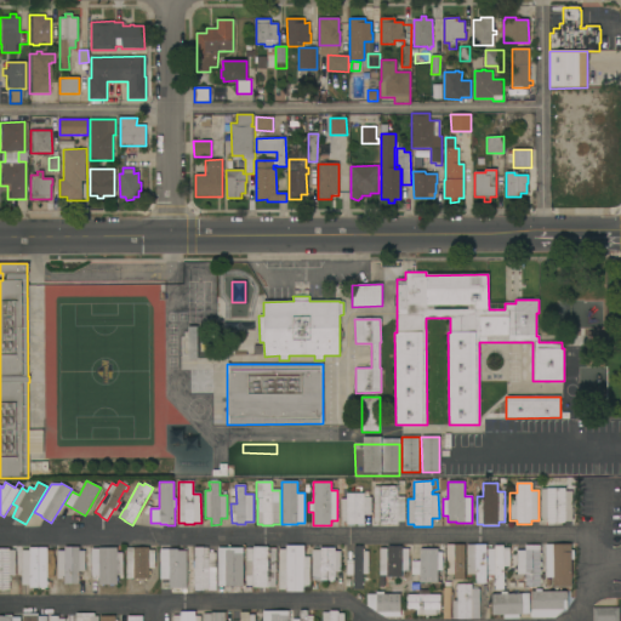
[(398,486),(398,496),(405,497),(405,522),(398,522),(398,524),(380,524),(380,522),(374,522),(374,486),(398,486)]
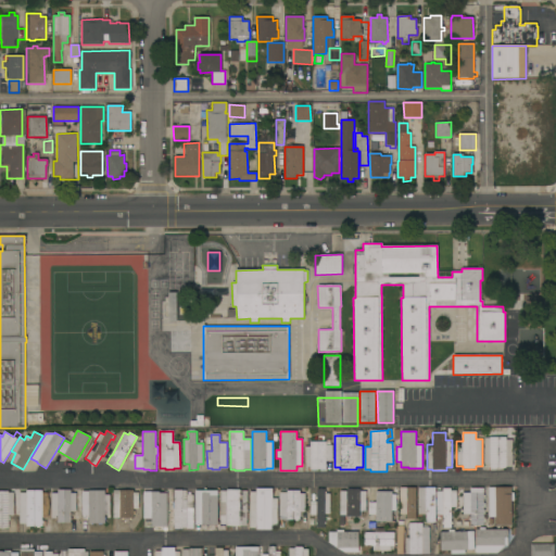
[(513,467),(506,467),(506,468),(490,468),(490,464),(483,464),(483,438),(490,438),(506,438),(506,440),(513,440),(513,467)]
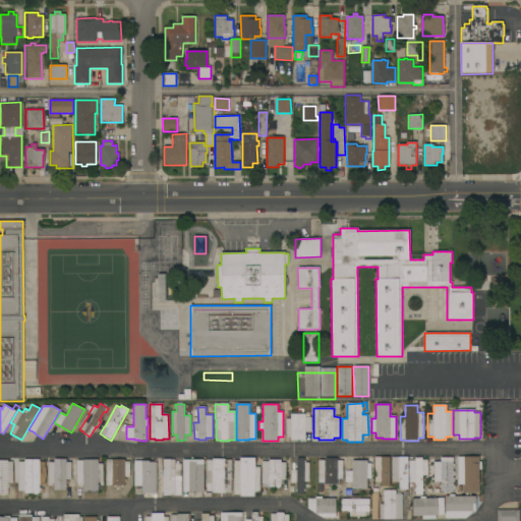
[(290,418),(290,414),(305,414),(305,417),(311,417),(311,431),(305,431),(305,440),(290,440),(290,438),(286,438),(286,418),(290,418)]
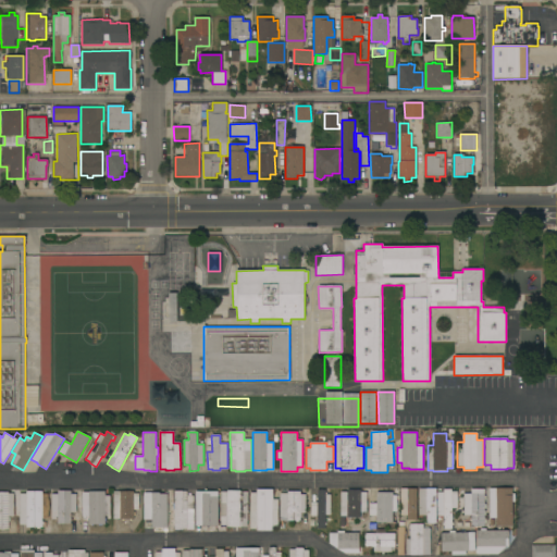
[(417,489),(417,520),(407,520),(407,515),(400,515),(400,489),(417,489)]
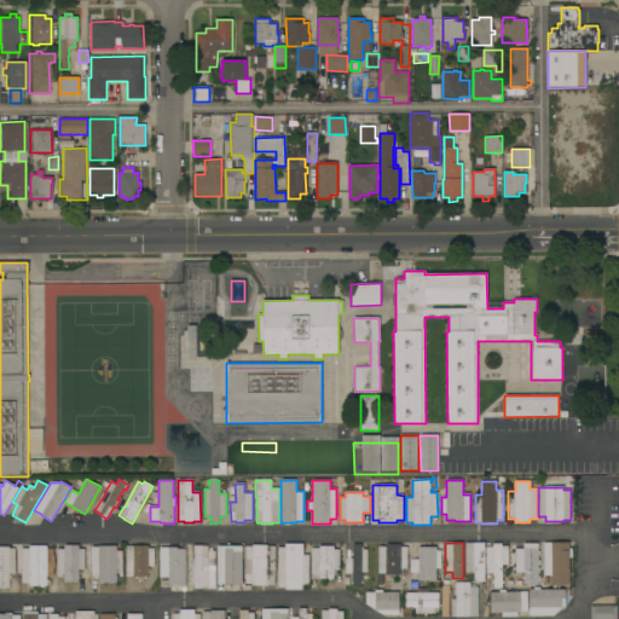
[(484,543),(485,582),(474,582),(474,573),(469,573),(469,577),(466,577),(464,543),(484,543)]
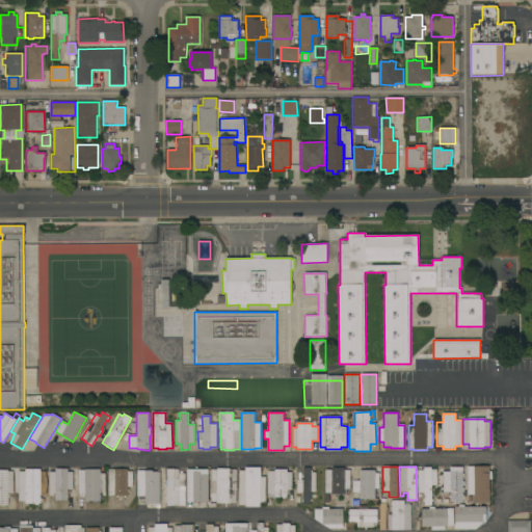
[(423,470),(423,467),(431,467),(431,470),(436,470),(436,485),(431,485),(431,505),(424,505),(424,493),(417,493),(417,470),(423,470)]
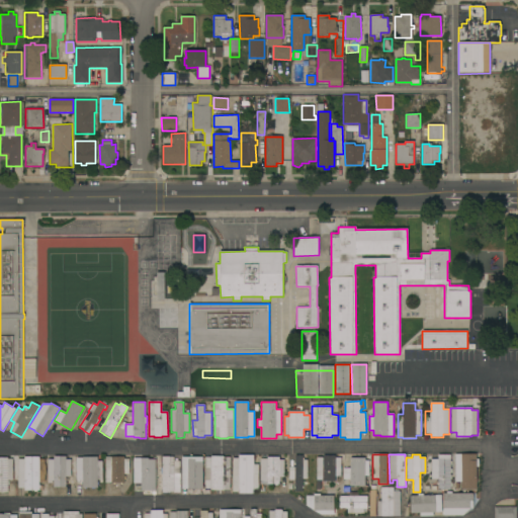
[(438,459),(438,455),(450,454),(450,490),(438,490),(438,479),(431,480),(431,459),(438,459)]
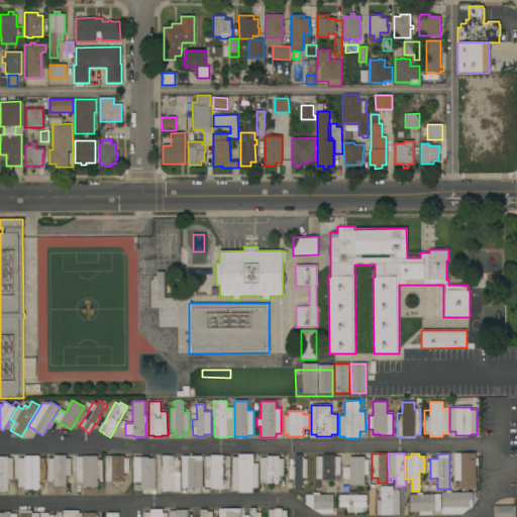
[(476,453),(476,458),(478,458),(478,467),(476,467),(476,488),(460,489),(460,481),(454,481),(454,453),(476,453)]
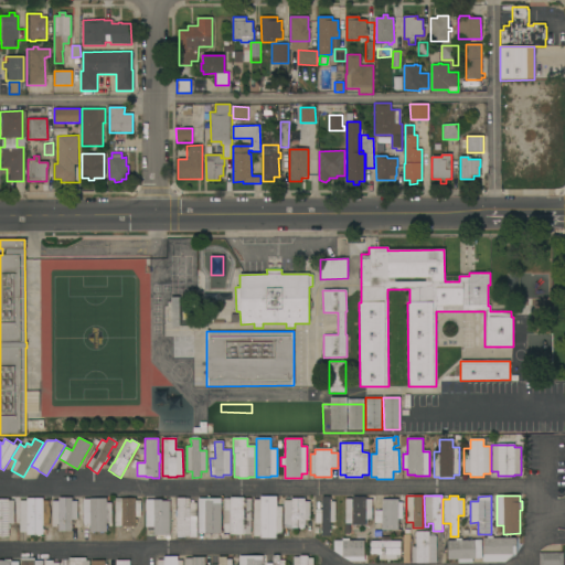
[(260,500),(260,497),(276,497),(276,507),(281,507),(281,534),(276,534),(276,539),(260,539),(260,536),(254,536),(254,500),(260,500)]
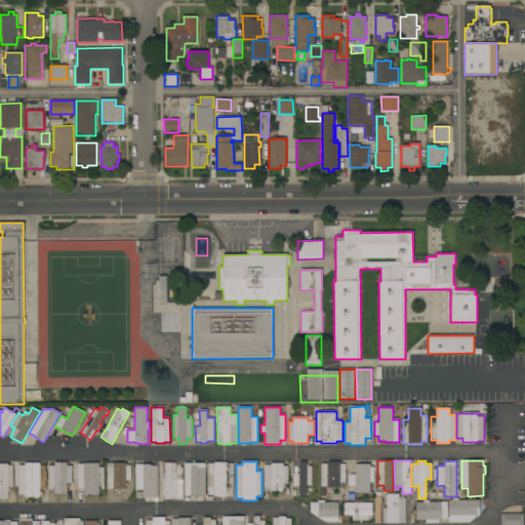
[(298,474),(299,461),(307,461),(307,467),(311,467),(311,485),(307,485),(307,498),(298,498),(298,486),(292,486),(292,474),(298,474)]
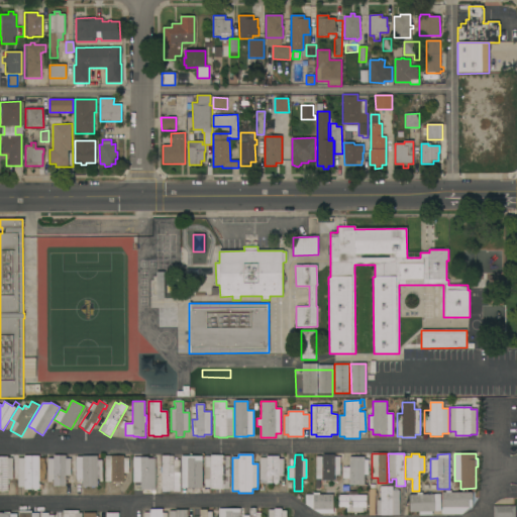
[(322,456),(322,454),(335,455),(335,457),(340,457),(340,476),(334,476),(334,481),(322,481),(322,479),(320,479),(320,489),(315,489),(316,456),(322,456)]
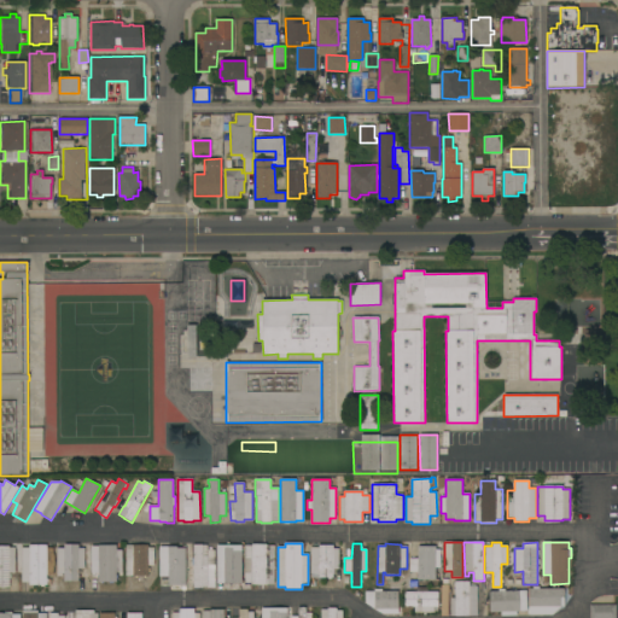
[(15,572),(10,572),(10,587),(0,587),(0,544),(7,544),(7,546),(10,546),(10,548),(15,548),(15,572)]
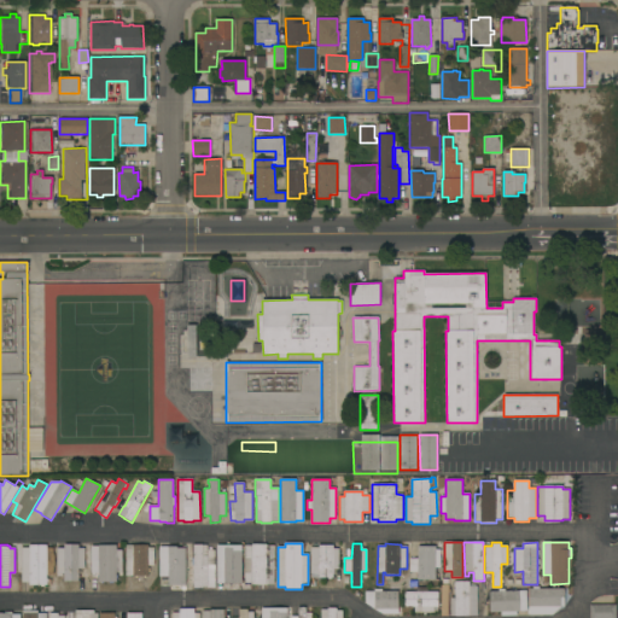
[(52,554),(53,555),(53,569),(52,569),(52,575),(47,575),(47,578),(51,578),(51,584),(47,584),(47,586),(29,586),(29,582),(22,582),(22,548),(29,548),(29,544),(47,546),(47,548),(52,548),(52,554)]
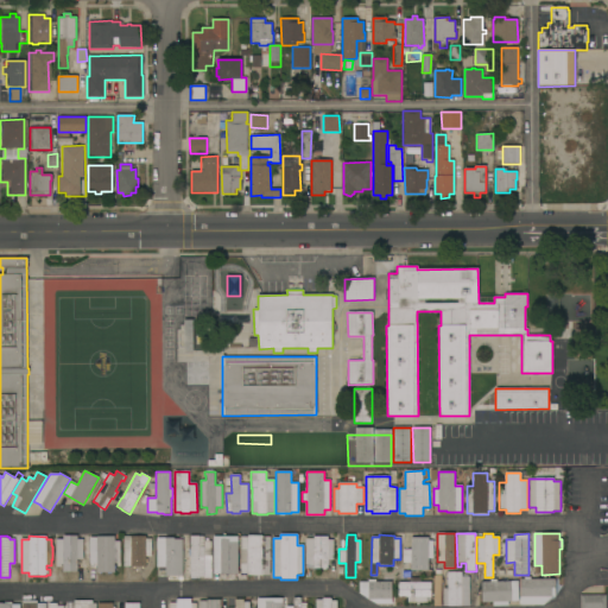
[(63,539),(63,536),(77,536),(77,539),(83,539),(83,559),(77,559),(77,572),(63,572),(63,564),(61,564),(61,567),(56,567),(56,539),(63,539)]
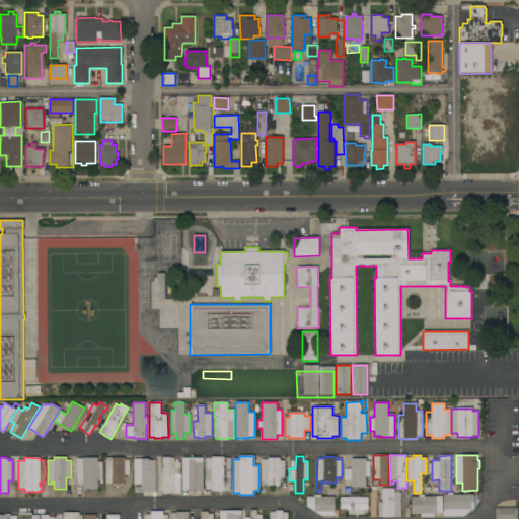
[(174,457),(174,462),(179,462),(179,494),(174,494),(174,493),(169,493),(169,494),(162,494),(162,457),(174,457)]
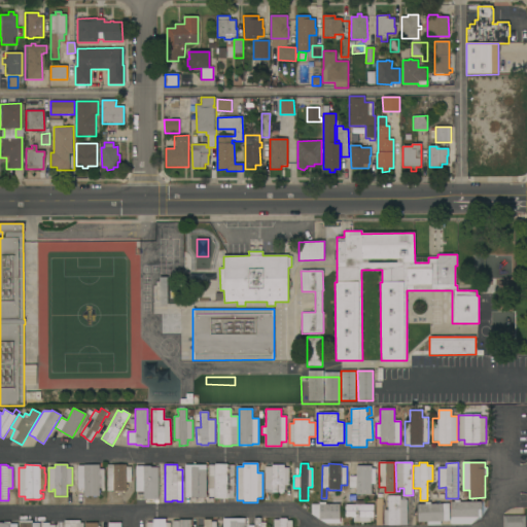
[(214,465),(214,464),(227,464),(227,465),(234,465),(234,498),(227,498),(214,498),(214,496),(208,496),(208,465),(214,465)]
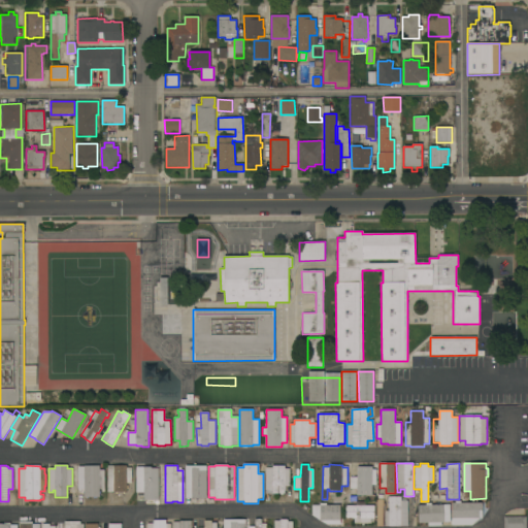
[(84,466),(100,466),(100,470),(104,470),(104,489),(100,489),(100,497),(85,497),(85,493),(78,493),(78,490),(77,490),(77,467),(84,466)]
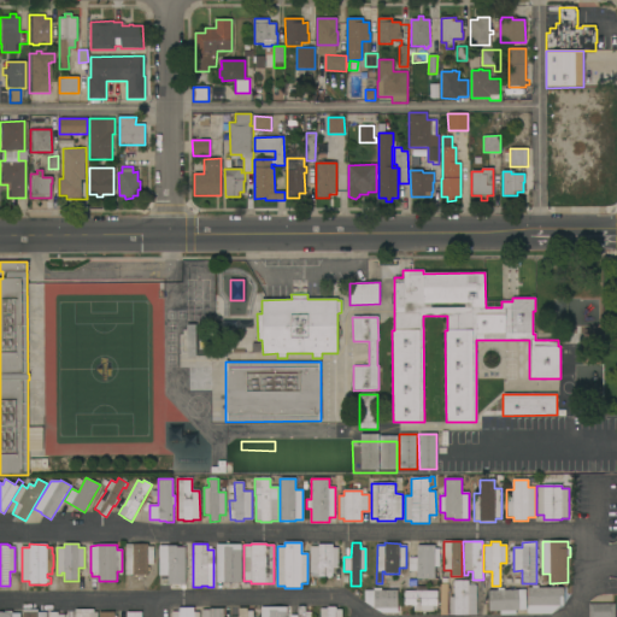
[(148,545),(148,547),(153,547),(153,565),(148,565),(148,576),(146,576),(146,580),(134,580),(134,575),(133,575),(125,575),(125,545),(148,545)]
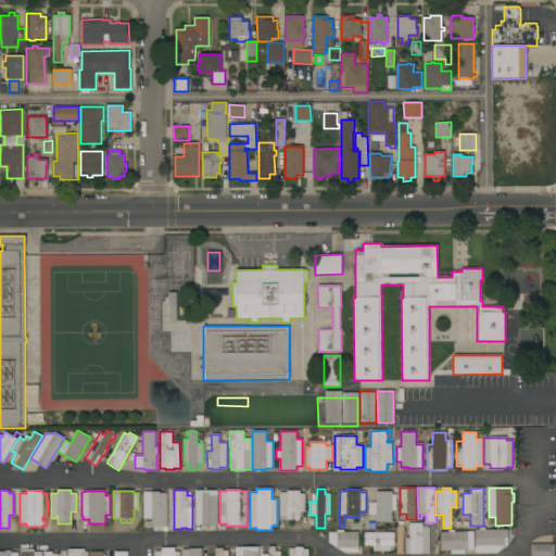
[(217,491),(217,526),(202,526),(202,525),(196,525),(196,491),(217,491)]
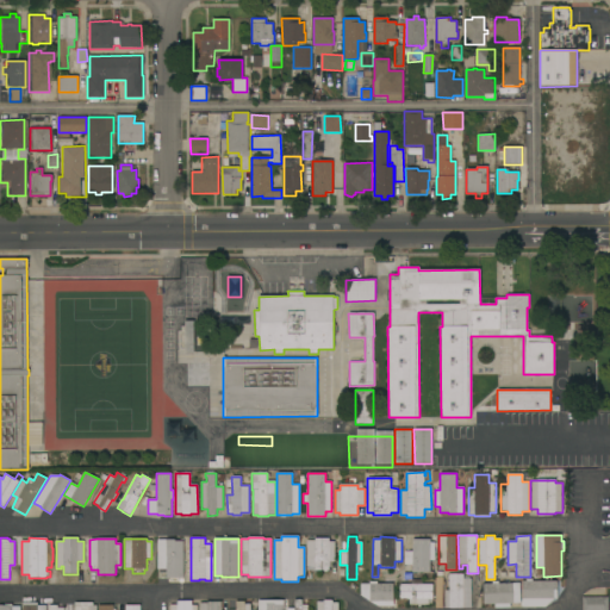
[(315,540),(315,539),(329,539),(329,542),(334,542),(334,561),(330,561),(330,567),(329,567),(329,571),(306,571),(307,540),(315,540)]
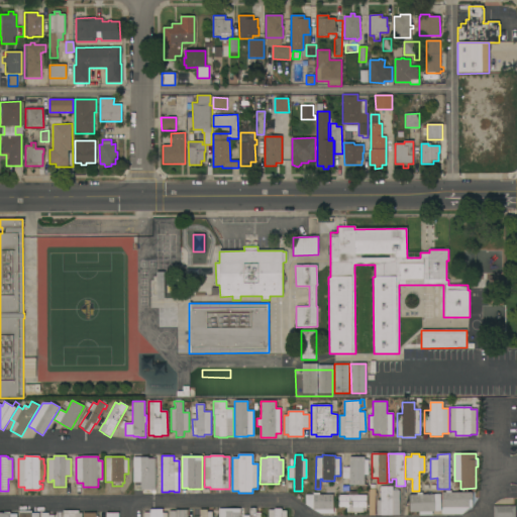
[(156,490),(140,490),(140,482),(133,482),(133,457),(148,457),(148,458),(156,458),(156,490)]
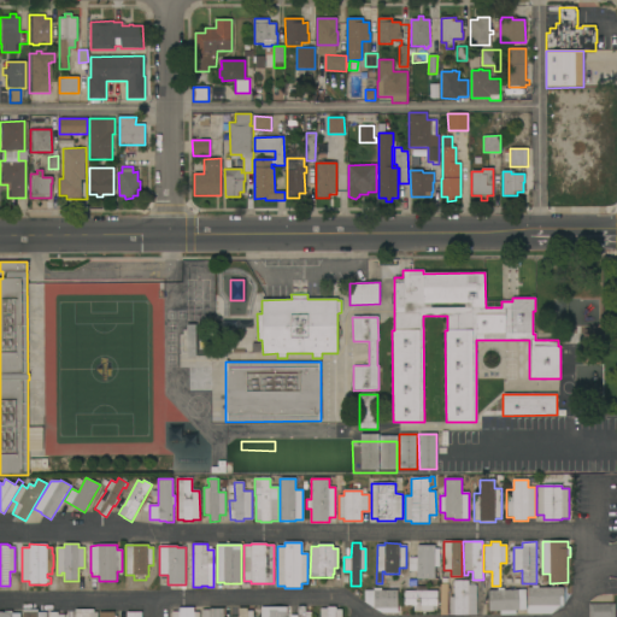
[(439,566),(435,566),(435,579),(417,579),(417,571),(409,571),(409,557),(417,557),(417,546),(435,546),(435,548),(439,548),(439,566)]
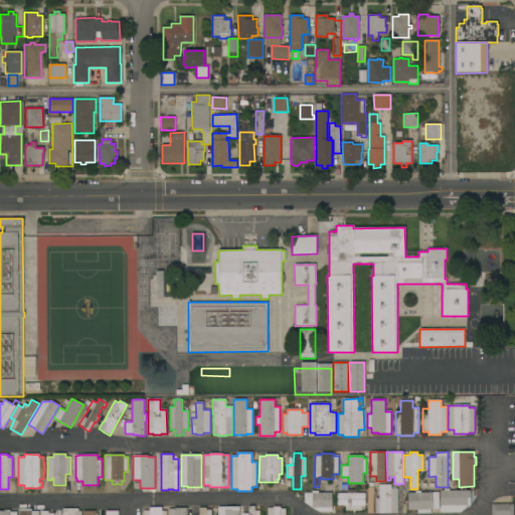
[(397,513),(375,513),(375,499),(378,499),(378,485),(391,485),(391,488),(397,488),(397,513)]
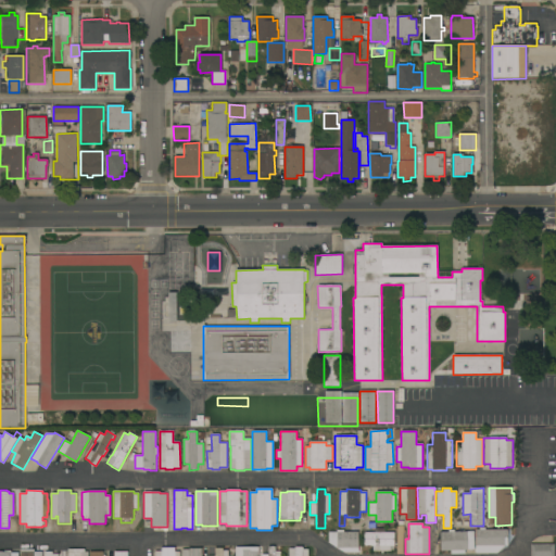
[(507,545),(505,546),(496,553),(476,553),(476,551),(474,551),(474,545),(476,545),(476,530),(479,530),(479,528),(484,528),(484,530),(507,530),(507,545)]
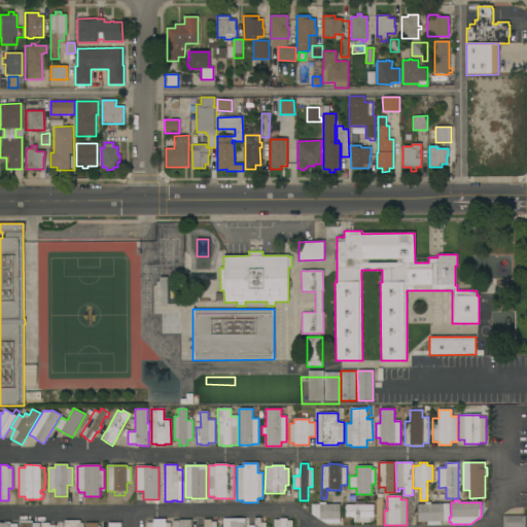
[(311,504),(319,504),(319,502),(325,502),(325,504),(339,504),(340,523),(326,524),(311,515),(311,504)]
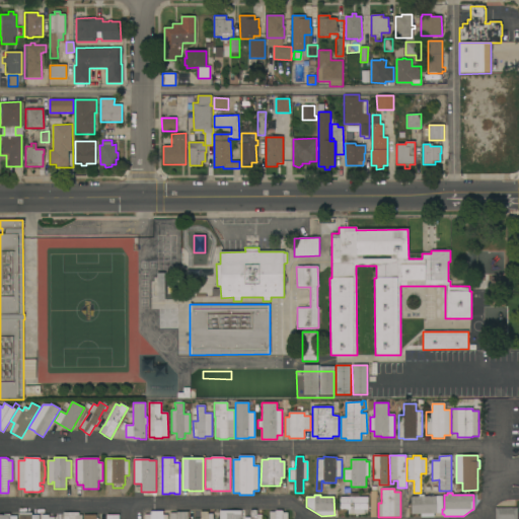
[(419,497),(419,495),(424,495),(424,497),(442,496),(442,513),(437,513),(437,514),(434,514),(434,517),(421,517),(421,514),(412,514),(411,497),(419,497)]
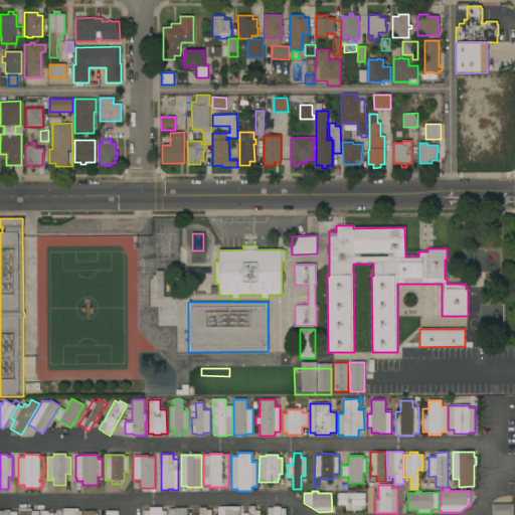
[(365,493),(365,505),(361,505),(361,511),(345,511),(345,506),(337,506),(337,493),(365,493)]
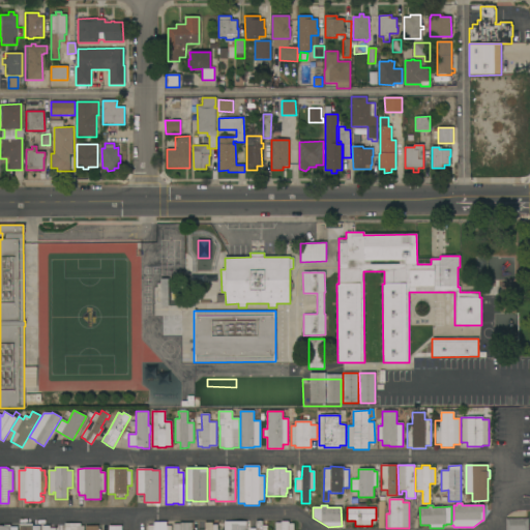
[(528,519),(528,529),(506,529),(506,519),(528,519)]
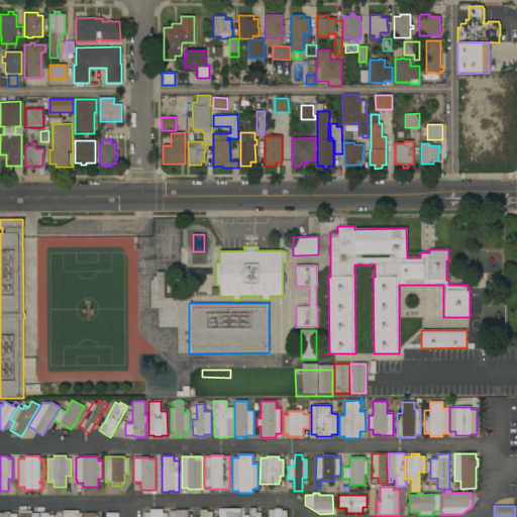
[(239,516),(239,509),(217,508),(217,516),(239,516)]
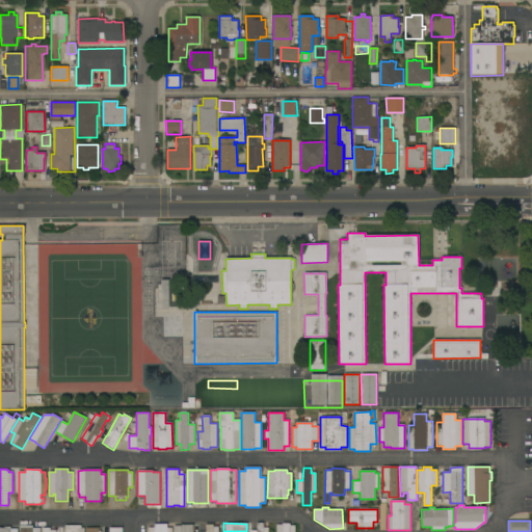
[(268,531),(257,531),(257,523),(263,523),(263,528),(268,528),(268,531)]
